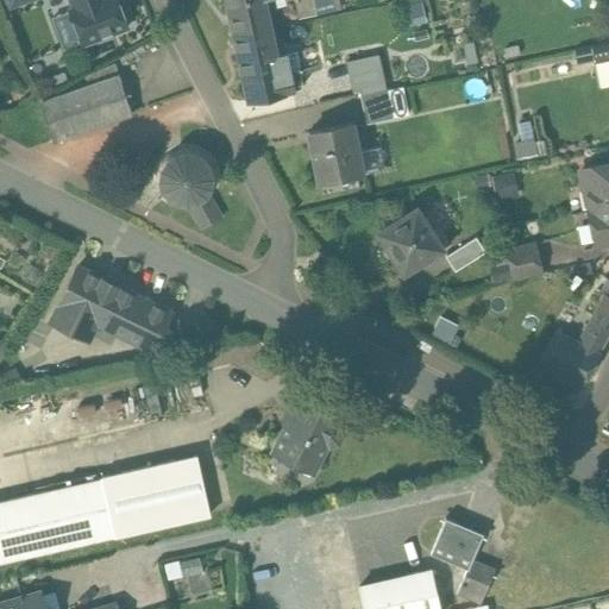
[(70,0),(75,10),(70,11),(82,44),(127,27),(117,0),(70,0)]
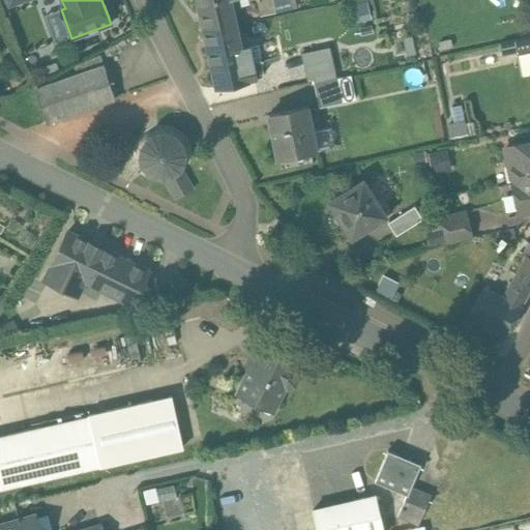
[(197,0),(204,30),(236,24),(231,0),(197,0)]
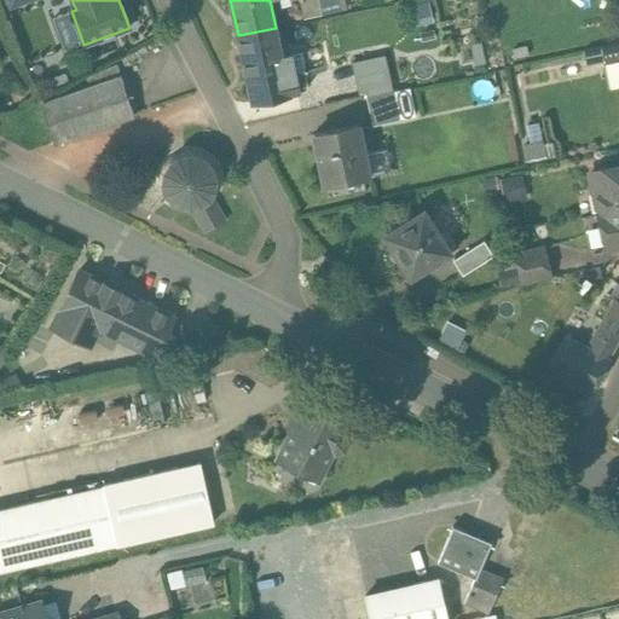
[(308,0),(312,17),(339,12),(335,0),(308,0)]
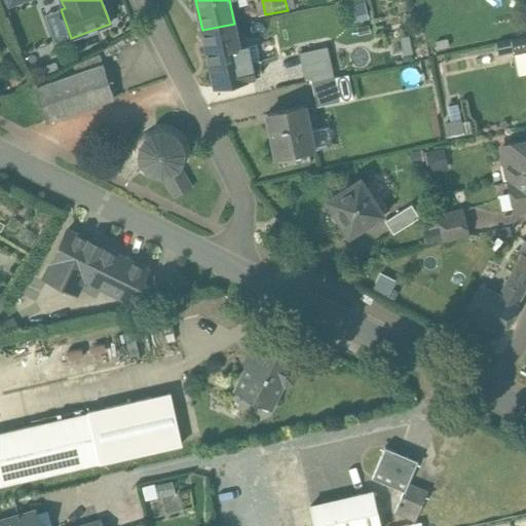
[(234,24),(202,30),(211,70),(212,70),(215,87),(253,80),(249,62),(250,62),(246,46),(239,47),(234,24)]
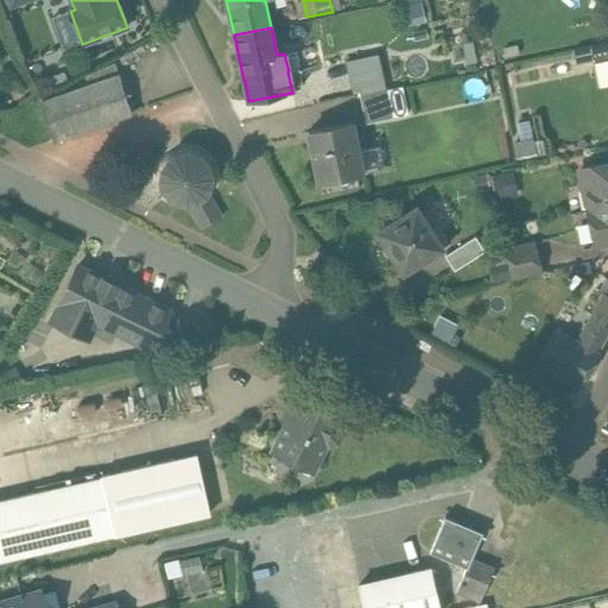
[(607,42),(591,46),(595,63),(607,59),(607,42)]
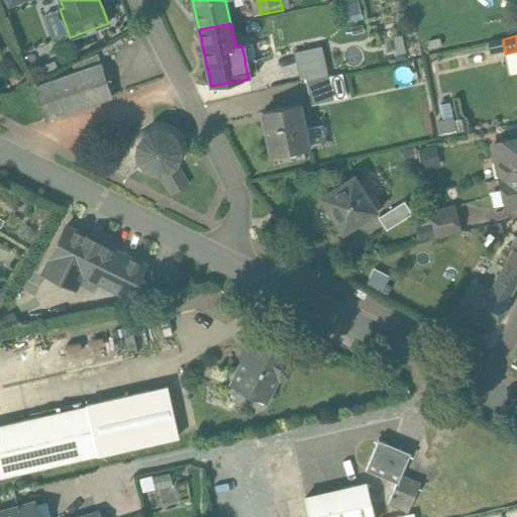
[(322,46),(294,53),(300,78),(306,77),(307,81),(328,77),(322,46)]
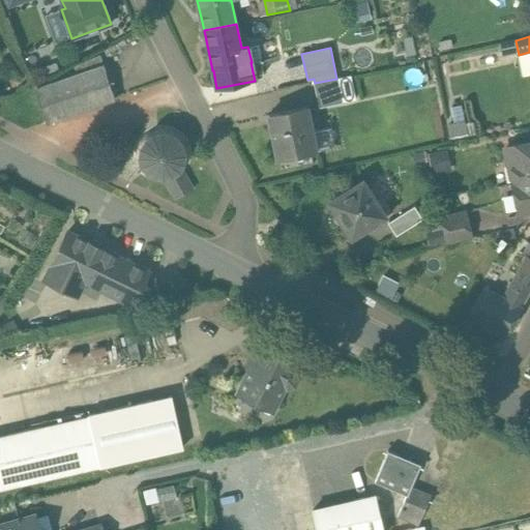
[(100,56),(75,68),(78,76),(35,90),(47,123),(115,99),(100,56)]
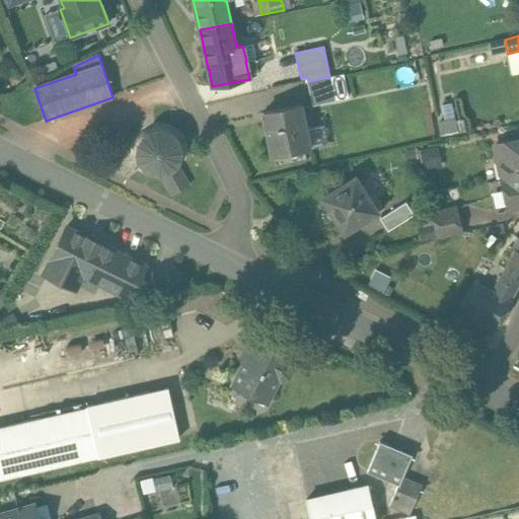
[(329,77),(308,81),(313,105),(335,100),(330,81),(329,77)]
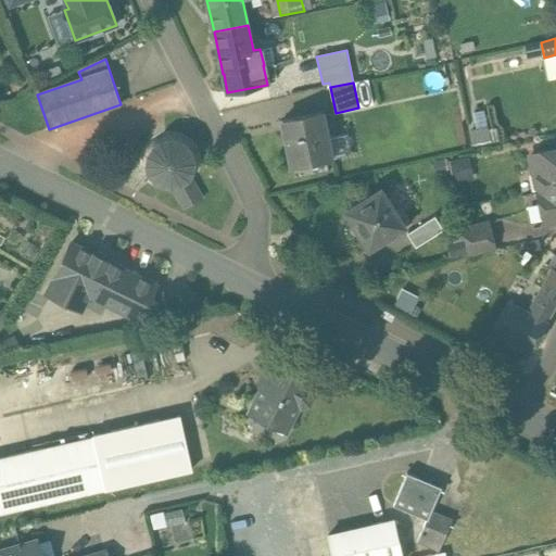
[(367,85),(354,87),(358,108),(371,105),(367,85)]
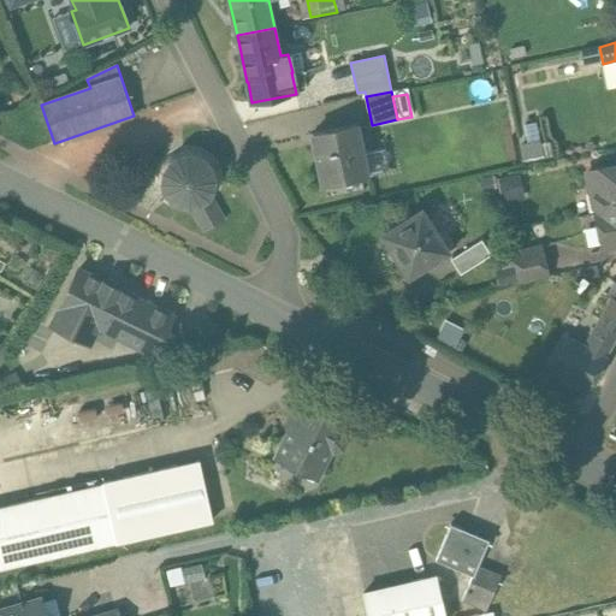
[(356,124),(313,134),(324,185),(367,177),(356,124)]
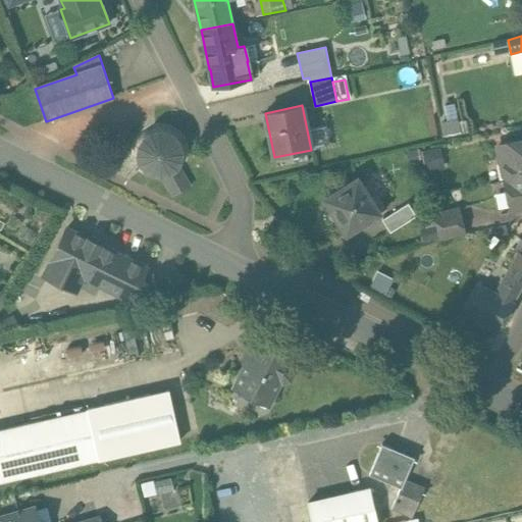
[(447,122),(440,123),(444,138),(471,132),(469,120),(458,123),(454,105),(444,107),(447,122)]
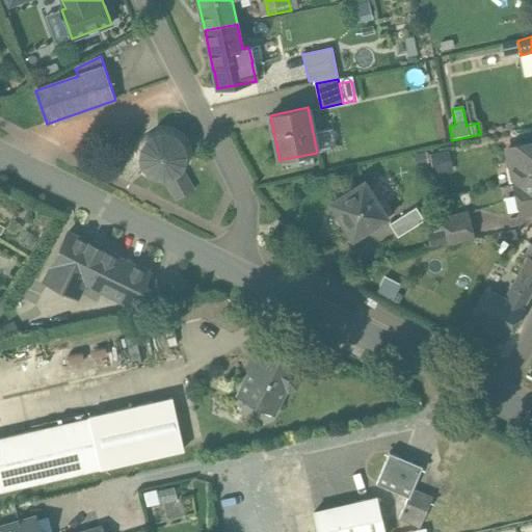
[(157,182),(167,182),(176,197),(191,191),(183,174),(189,163),(190,153),(187,141),(180,133),(169,128),(159,128),(149,132),(140,140),(136,151),(136,161),(140,170),(148,178),(157,182)]
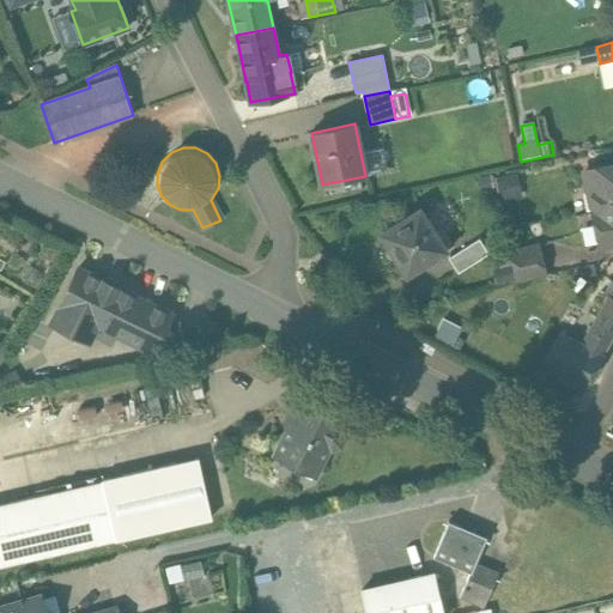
[(612,163),(586,170),(594,212),(595,212),(612,207),(612,163)]
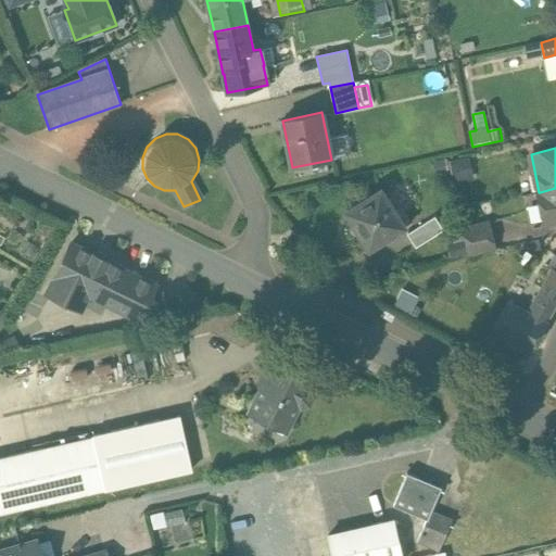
[(451,158),(454,180),(474,177),(470,155),(451,158)]
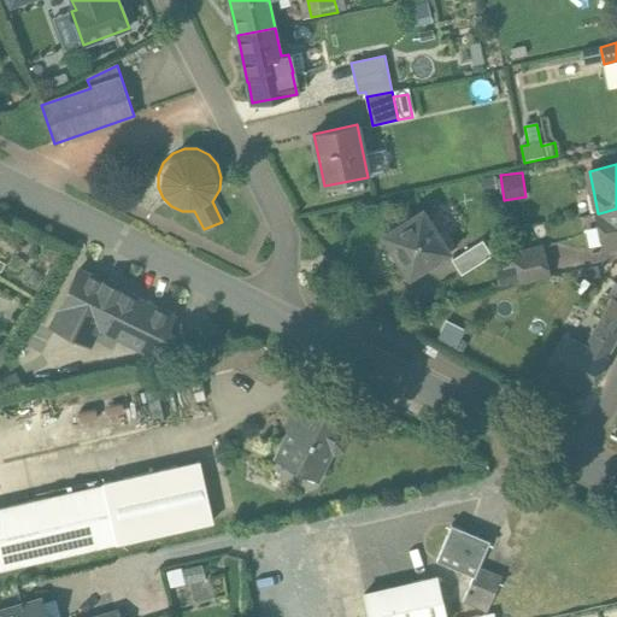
[(616,209),(599,213),(598,213),(597,213),(603,246),(616,244),(616,209)]
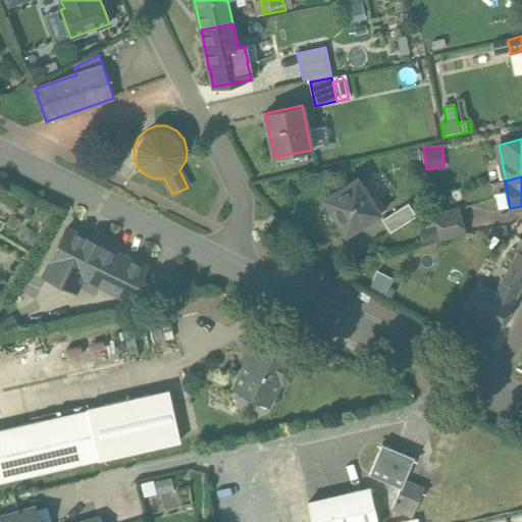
[(358,178),(324,199),(331,210),(329,212),(329,214),(329,216),(330,218),(331,220),(333,220),(335,220),(337,220),(347,233),(386,209),(377,194),(370,199),(358,178)]
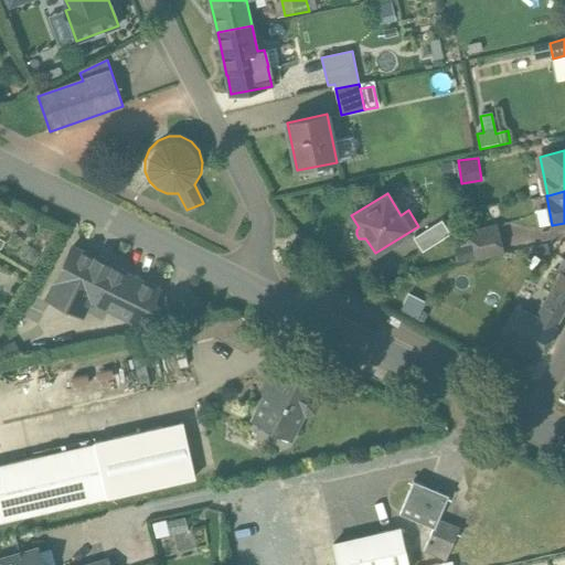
[(443,221),(414,238),(423,252),(450,234),(443,221)]
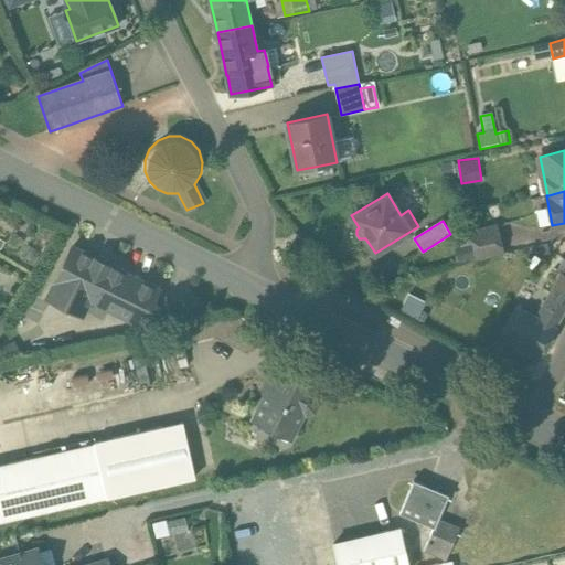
[(497,226),(470,232),(477,258),(502,252),(497,226)]
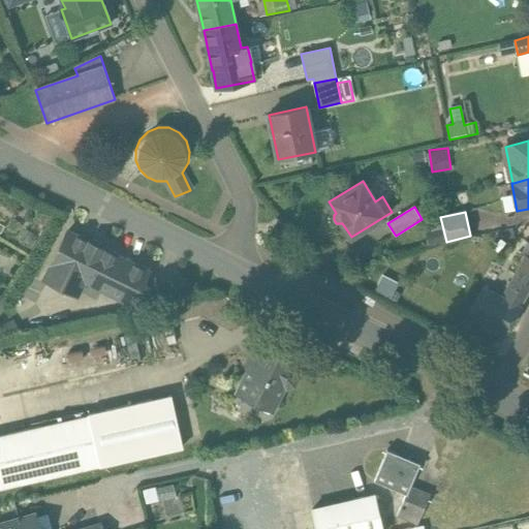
[(149,272),(100,247),(101,245),(100,243),(94,240),(92,241),(91,243),(68,231),(44,279),(78,296),(85,281),(128,303),(134,302),(149,272)]
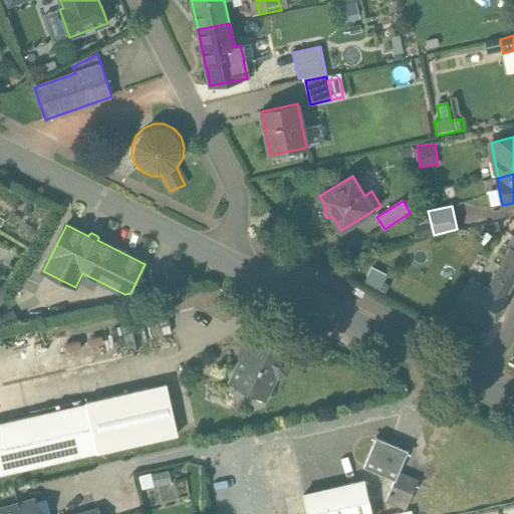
[(488,288),(470,278),(455,306),(491,326),(507,298),(505,298),(513,281),(513,249),(511,248),(510,248),(488,288)]
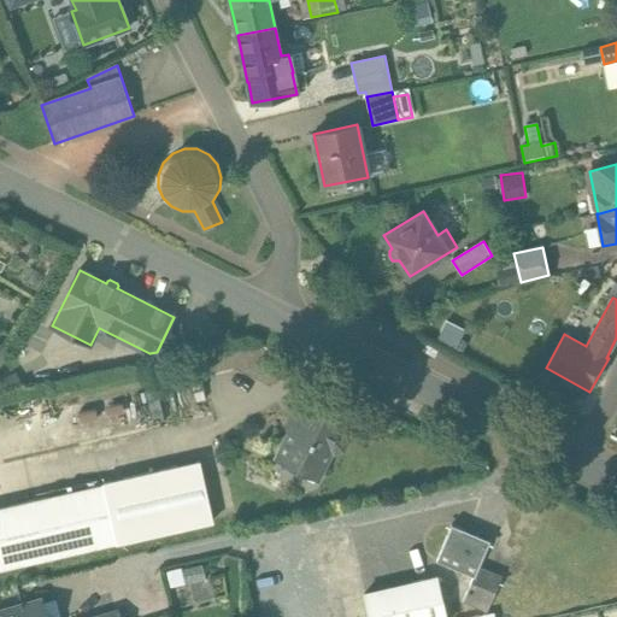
[(345,425),(303,405),(295,421),(293,421),(289,428),(291,430),(276,459),(299,470),(304,460),(323,470),(331,451),(335,453),(342,450),(350,436),(346,429),(344,428),(345,425)]
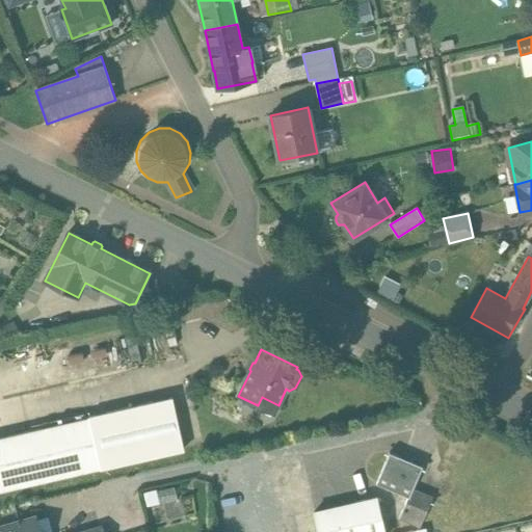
[(173,399),(0,437),(0,490),(184,450),(173,399)]
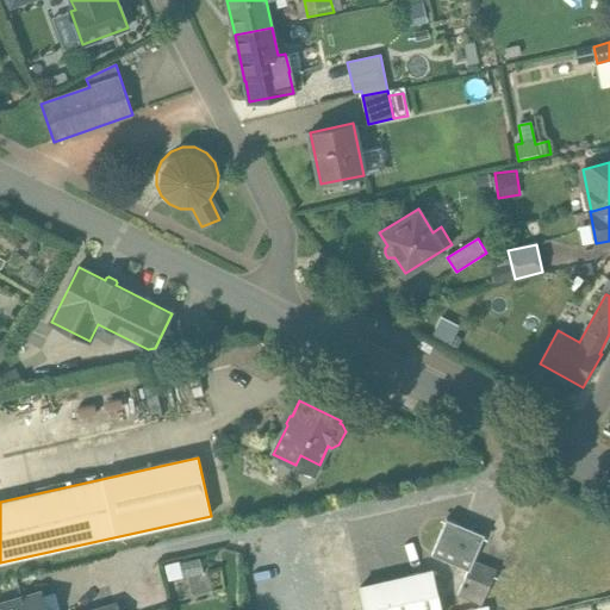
[(485,535),(447,520),(431,555),(468,571),(459,593),(483,604),(496,572),(473,562),(484,535),(485,535)]
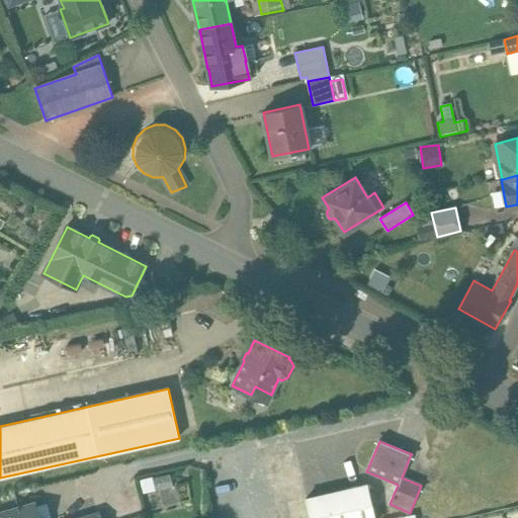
[(373,517),(366,485),(307,499),(311,517),(373,517)]
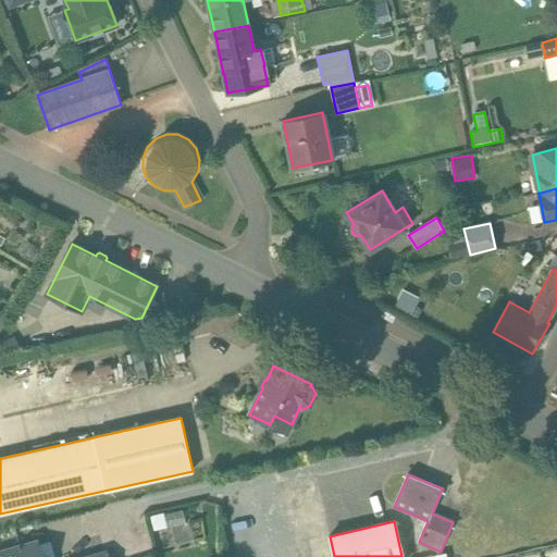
[(41,556),(38,542),(0,552),(0,556),(41,556)]
